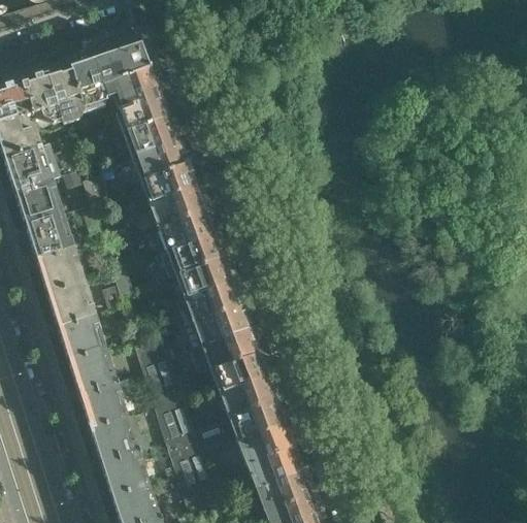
[(352,30),(348,20),(339,22),(342,32),(352,30)]
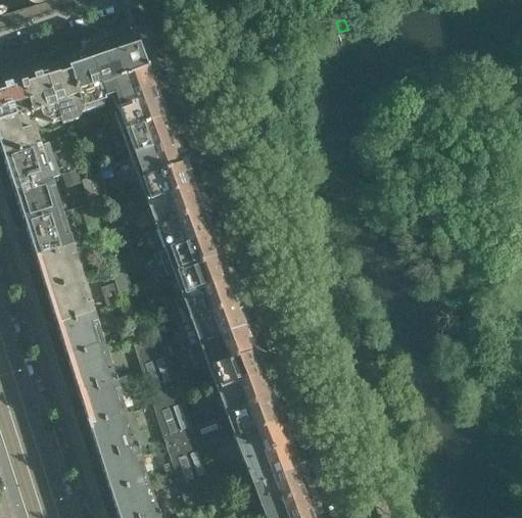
[(148,64),(140,41),(94,55),(102,82),(148,64)]
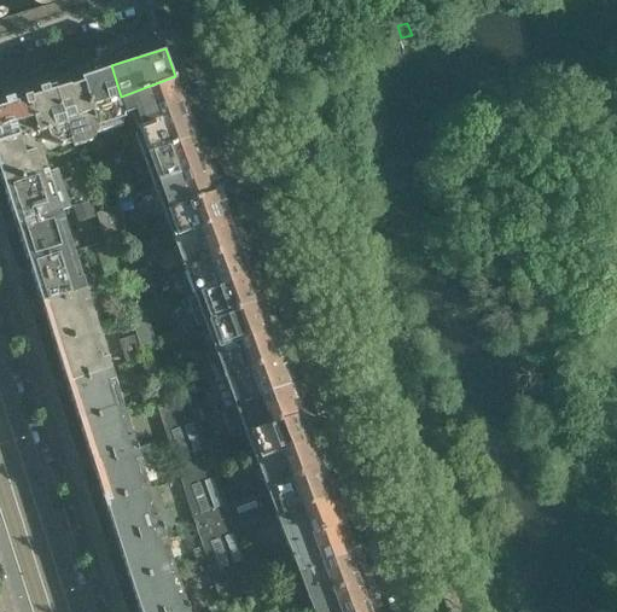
[(126,111),(121,97),(111,65),(82,75),(83,80),(85,80),(99,123),(124,115),(126,111)]
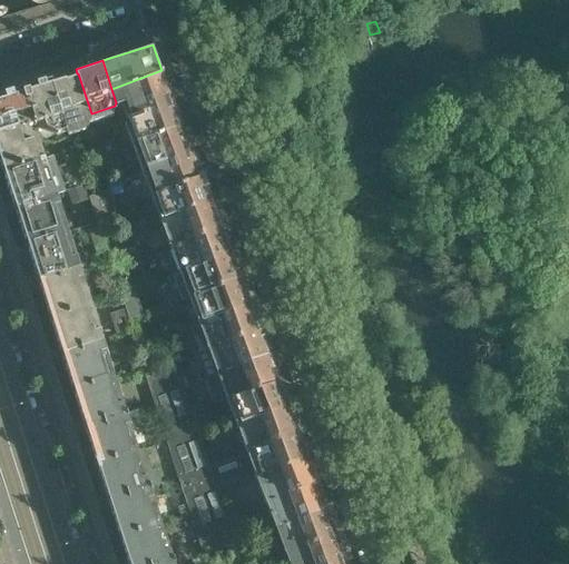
[(172,96),(162,70),(111,89),(116,102),(126,99),(130,111),(172,96)]
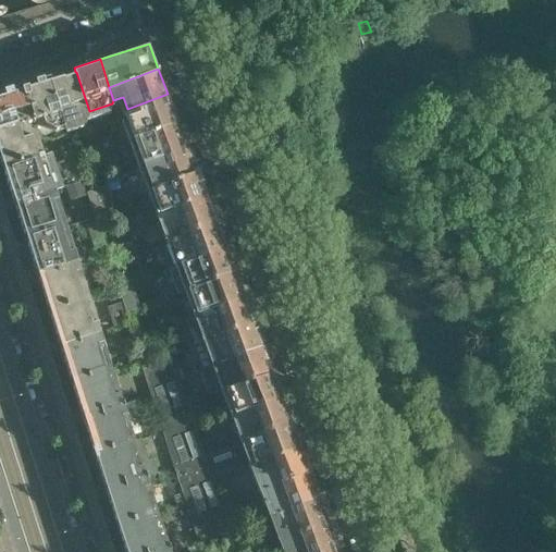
[(76,72),(75,72),(64,76),(63,75),(52,80),(51,80),(65,123),(65,124),(87,118),(89,112),(89,111),(76,72)]
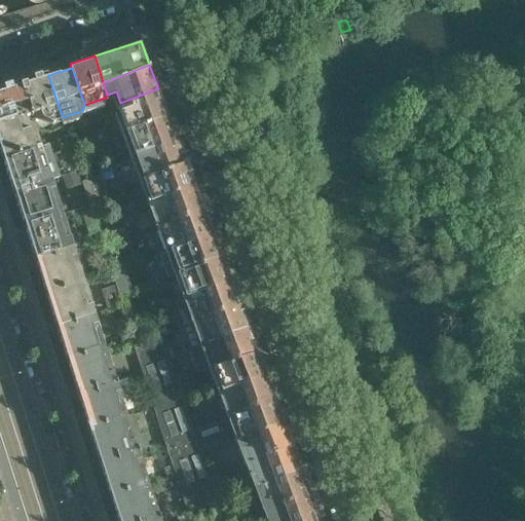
[(62,116),(48,75),(49,75),(47,71),(24,79),(34,111),(41,108),(43,114),(53,119),(62,116)]
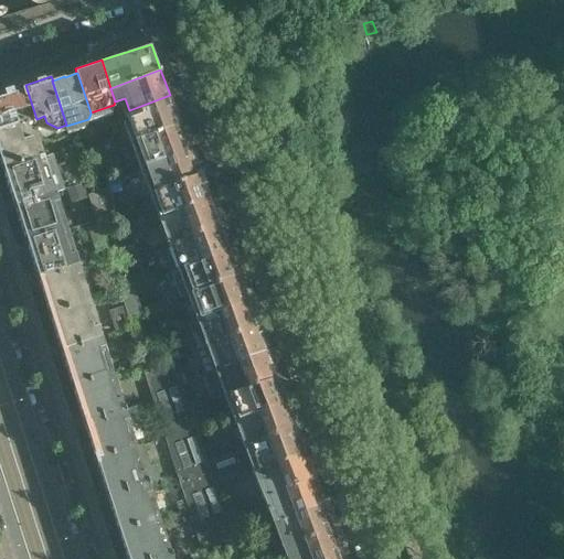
[(36,119),(25,85),(0,93),(0,126),(27,118),(29,121),(36,119)]
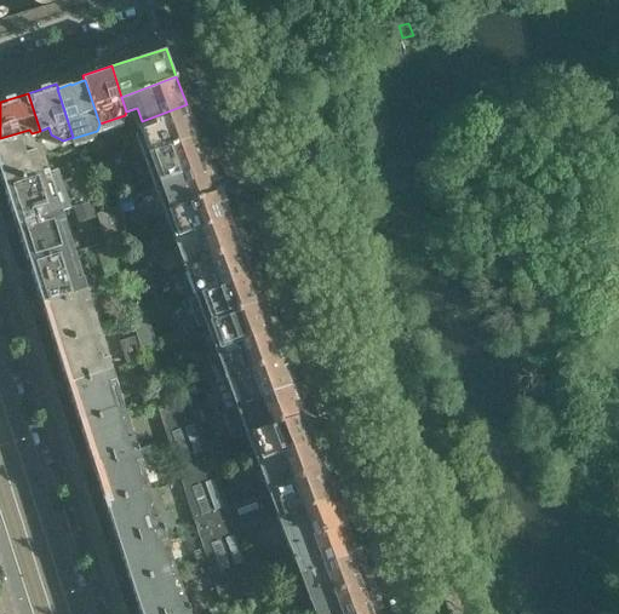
[(198,132),(187,104),(142,121),(142,122),(141,124),(139,126),(149,150),(198,132)]
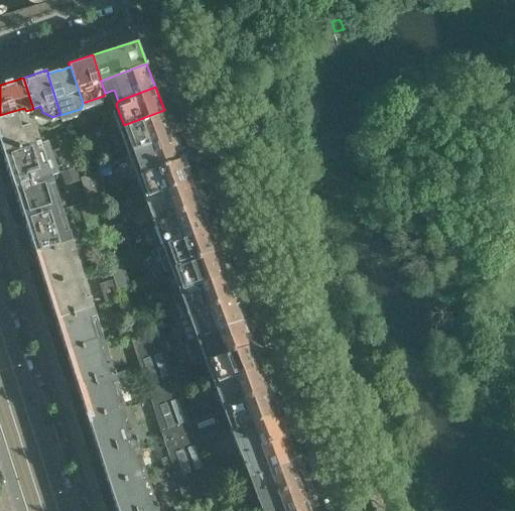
[(35,140),(26,111),(24,108),(0,115),(0,138),(4,151),(35,140)]
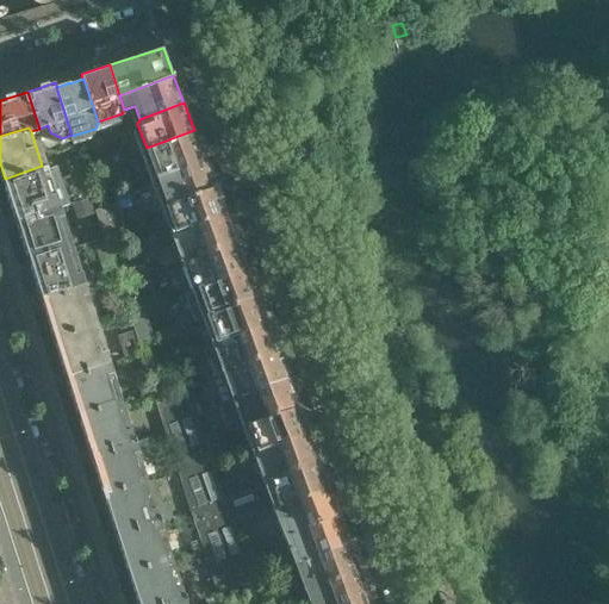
[(204,157),(194,130),(147,148),(156,175),(204,157)]
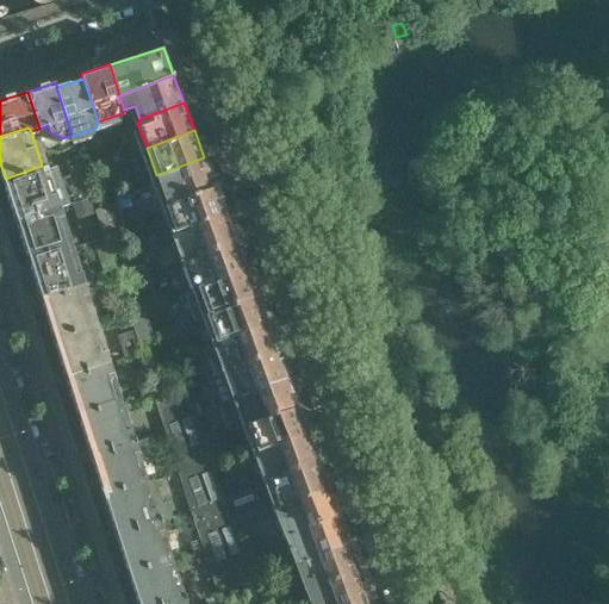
[(79,155),(74,142),(63,144),(68,157),(79,155)]
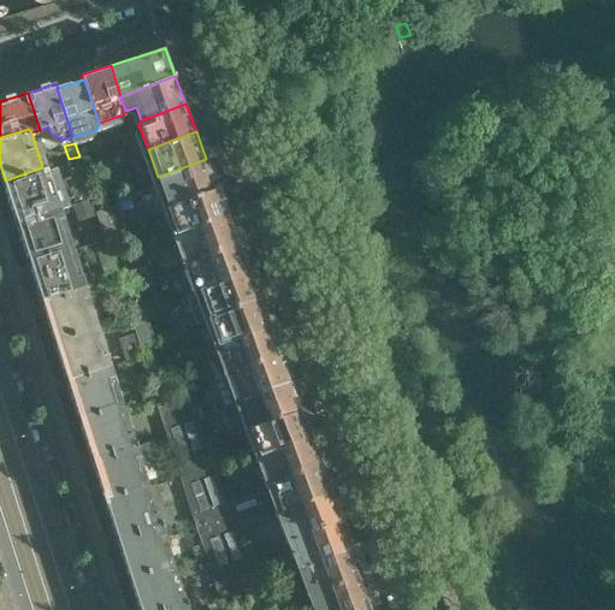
[(128,157),(124,147),(108,153),(112,163),(116,161),(125,158),(128,157)]
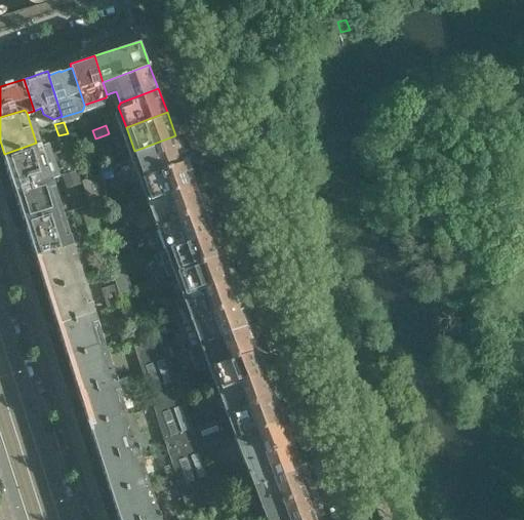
[(78,167),(72,148),(68,133),(58,135),(66,159),(68,158),(71,169),(78,167)]
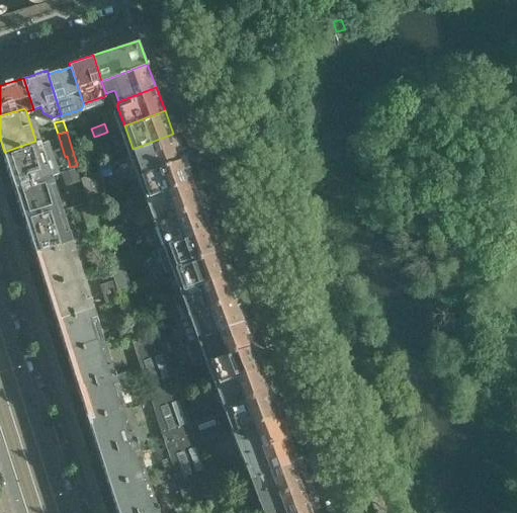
[(108,141),(105,133),(97,136),(100,144),(108,141)]
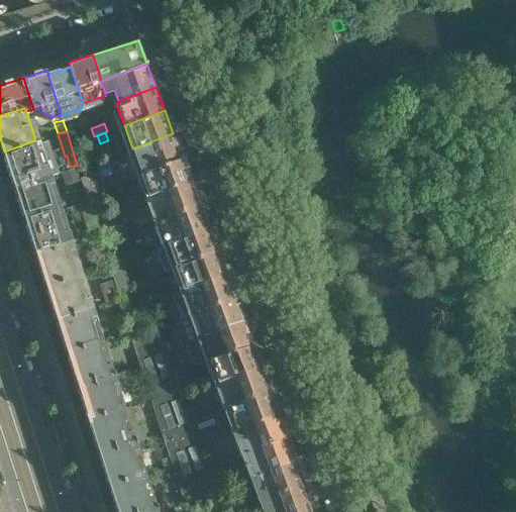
[(182,157),(173,133),(132,148),(141,172),(182,157)]
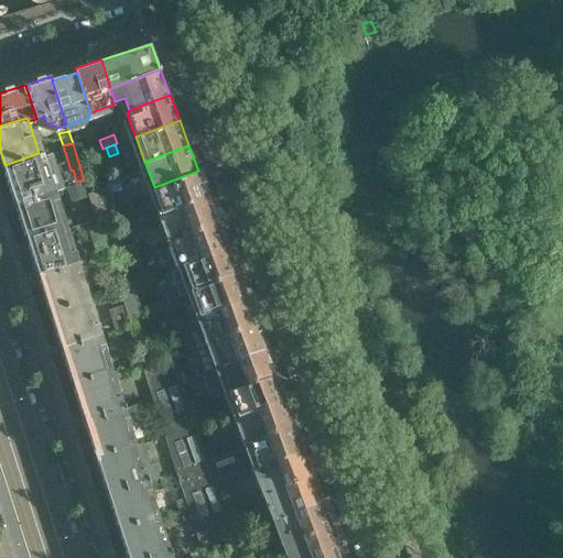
[(116,173),(109,156),(106,148),(103,149),(100,150),(105,163),(103,164),(107,176),(116,173)]
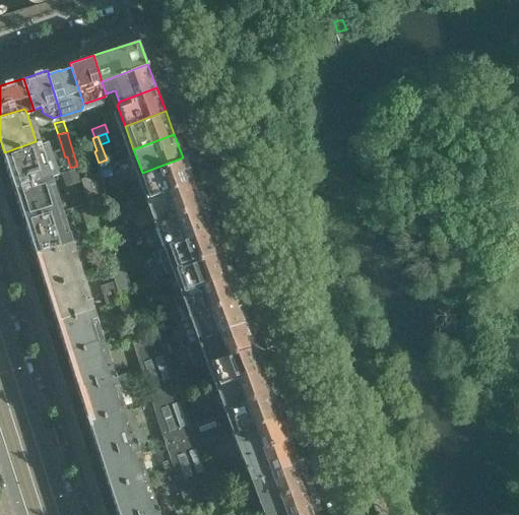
[(44,166),(36,141),(4,152),(14,185),(52,174),(49,164),(44,166)]
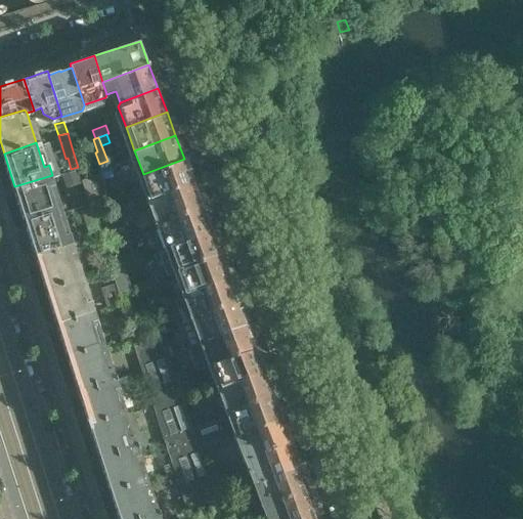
[(192,182),(184,159),(143,174),(153,198),(192,182)]
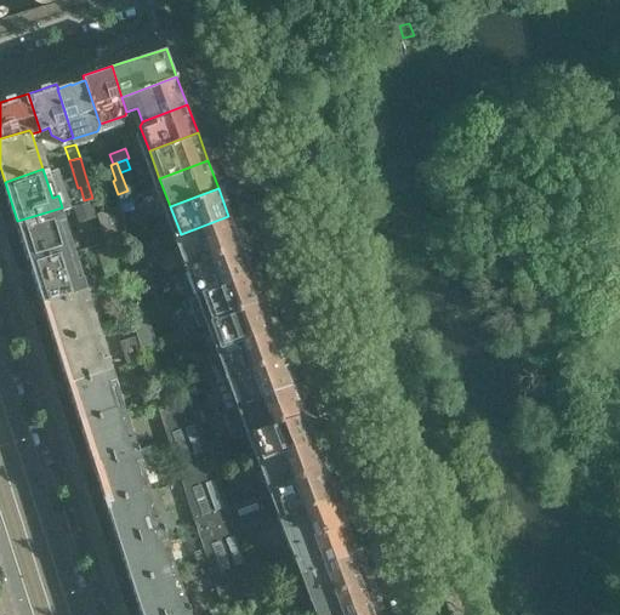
[(106,237),(103,231),(96,208),(92,198),(84,200),(77,203),(80,215),(92,211),(94,216),(90,217),(97,240),(106,237)]
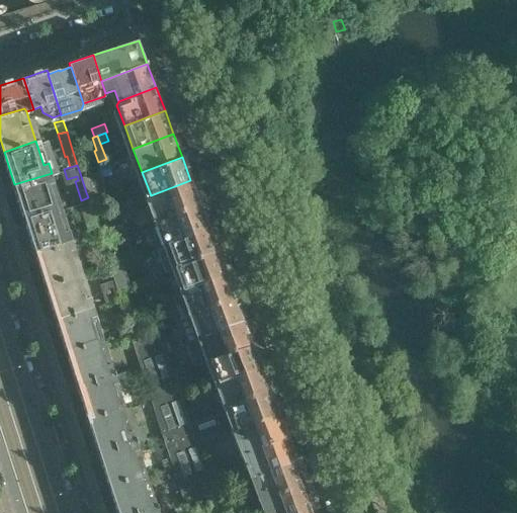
[(114,182),(111,174),(103,177),(99,166),(80,173),(86,192),(95,189),(114,182)]
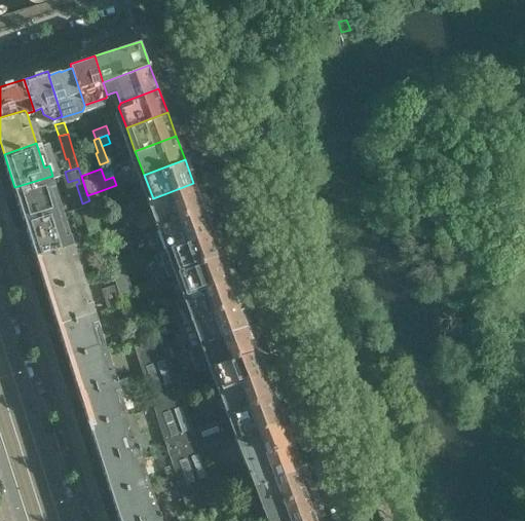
[(58,211),(50,187),(54,185),(52,176),(14,187),(26,221),(58,211)]
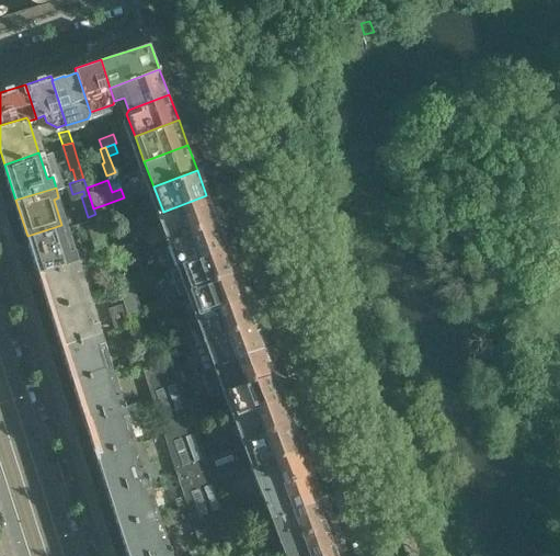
[(216,220),(206,195),(163,212),(172,237),(216,220)]
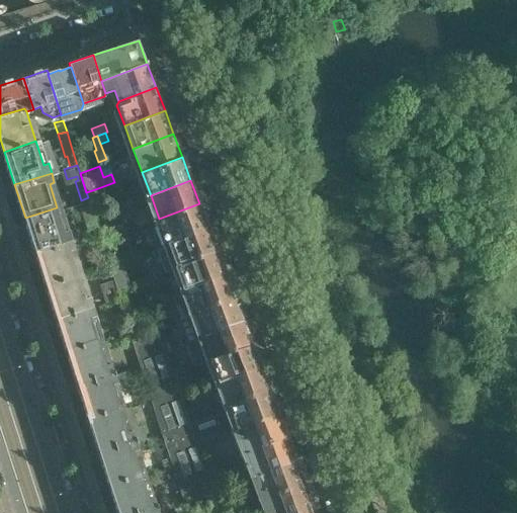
[(104,212),(95,189),(86,192),(88,197),(89,201),(94,217),(104,212)]
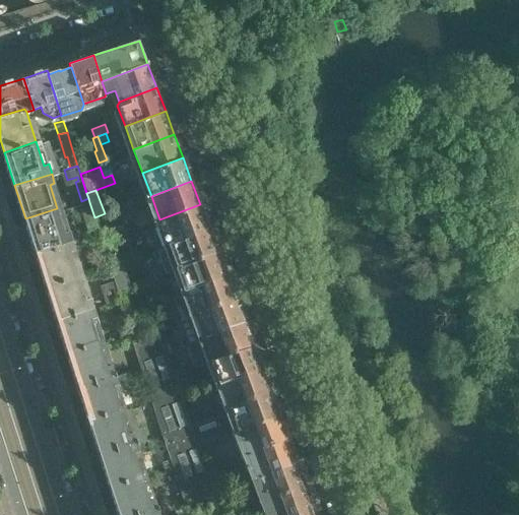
[(94,217),(89,202),(82,205),(89,228),(98,224),(94,217)]
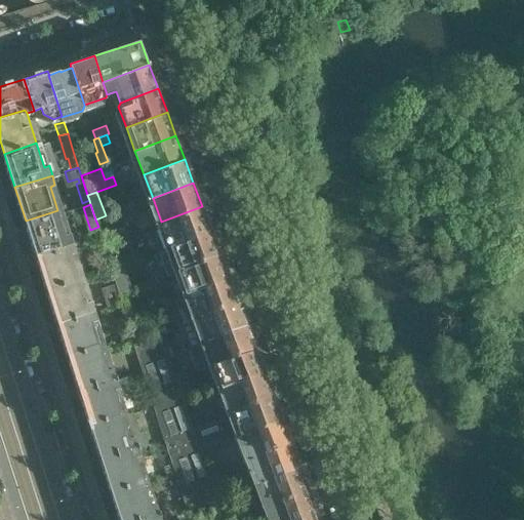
[(210,230),(202,206),(161,222),(170,245),(210,230)]
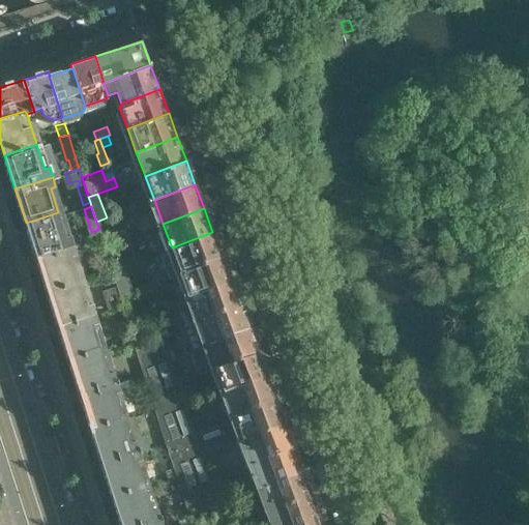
[(66,237),(58,212),(26,223),(36,257),(75,244),(71,235),(66,237)]
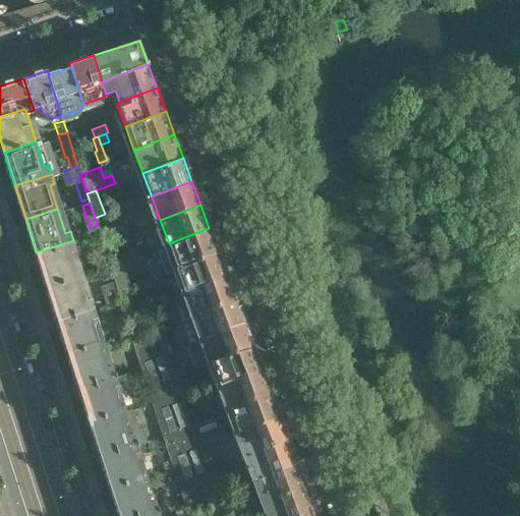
[(109,225),(105,214),(95,218),(98,225),(99,229),(109,225)]
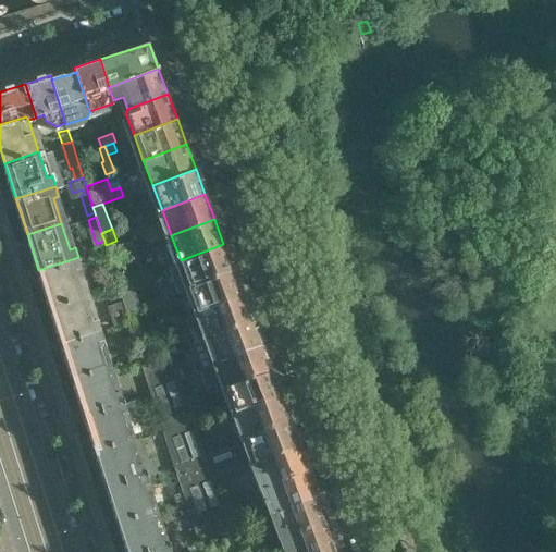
[(233,269),(223,244),(181,260),(189,285),(233,269)]
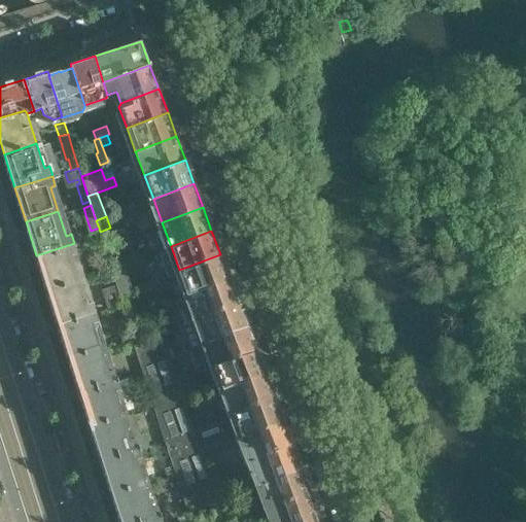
[(79,279),(72,254),(77,253),(74,243),(36,255),(47,289),(79,279)]
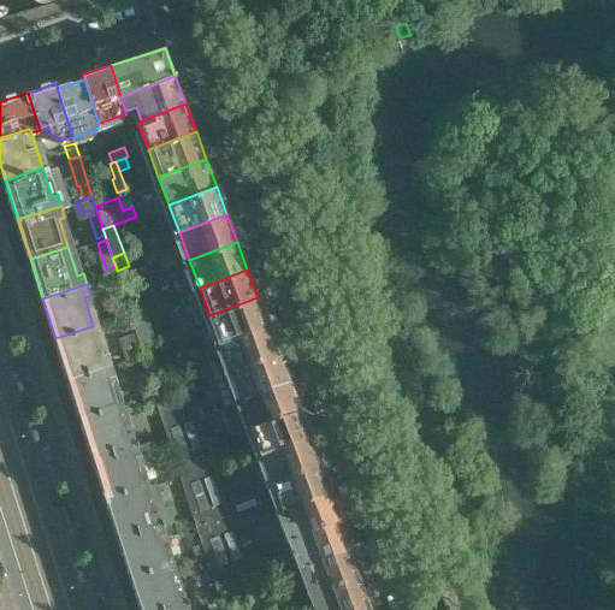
[(141,309),(136,296),(126,300),(130,313),(141,309)]
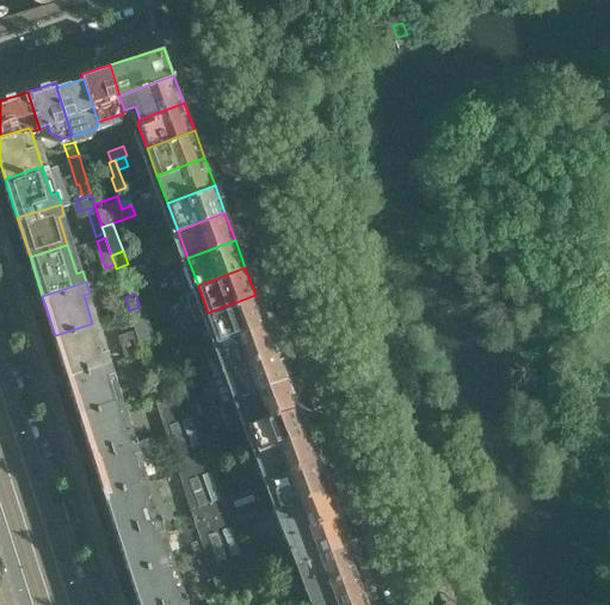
[(265,322),(256,295),(208,313),(219,340),(265,322)]
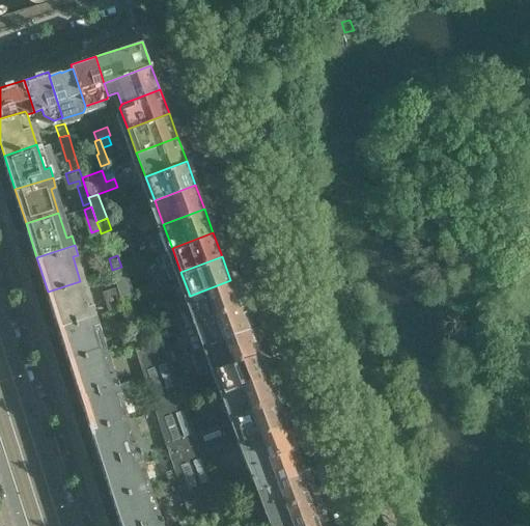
[(113,271),(112,270),(109,258),(101,260),(105,273),(113,271)]
